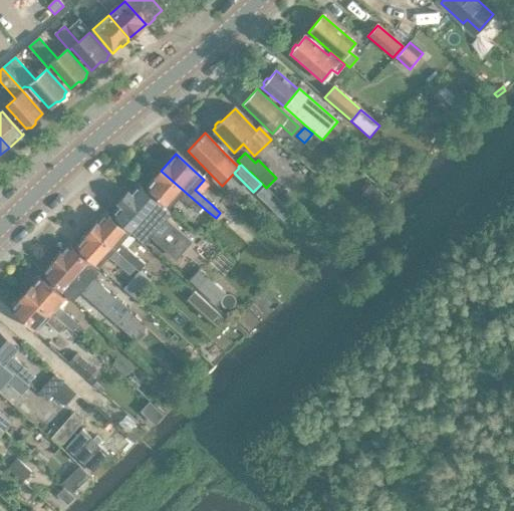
[(202,217),(207,211),(161,171),(147,187),(170,208),(179,197),(190,207),(202,217)]
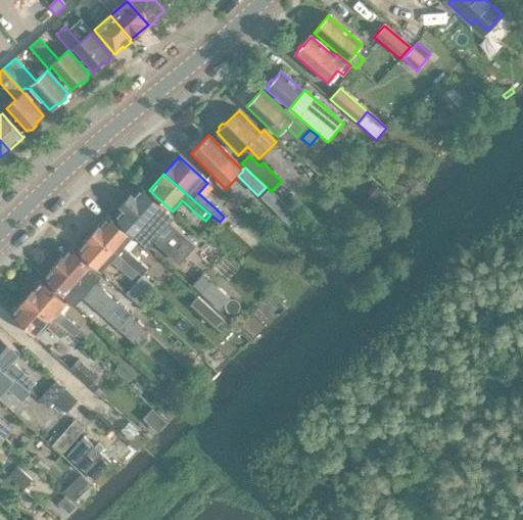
[(128,203),(151,224),(185,253),(191,246),(167,225),(174,217),(164,209),(141,188),(128,203)]
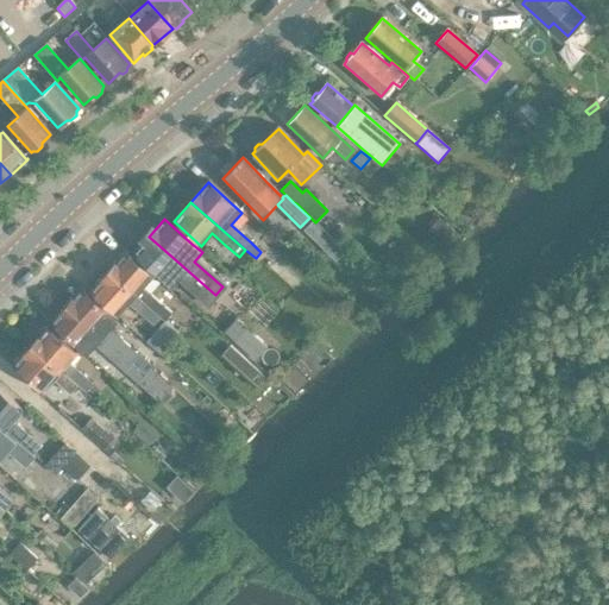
[(439,219),(425,234),(443,251),(457,235),(439,219)]
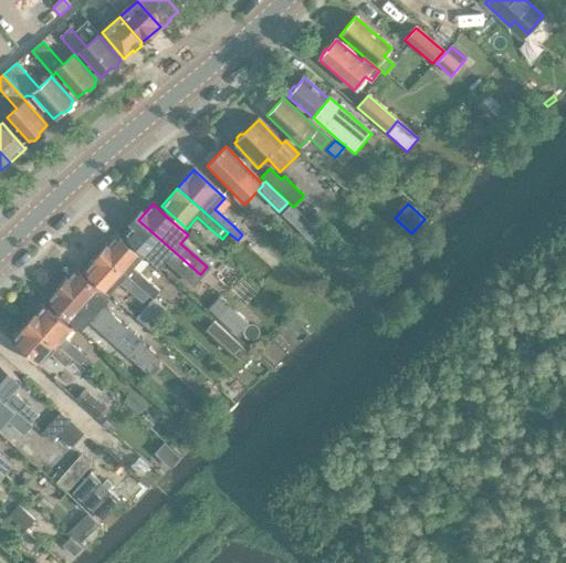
[(157,250),(194,282),(200,274),(164,242),(138,220),(125,236),(149,258),(157,250)]
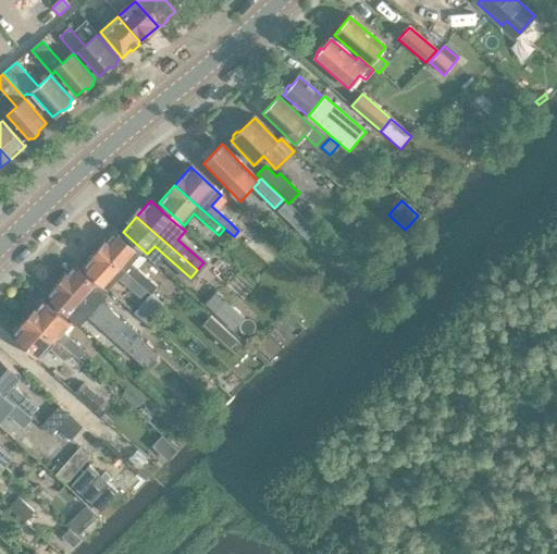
[(114,231),(99,248),(137,283),(146,291),(151,295),(157,288),(130,265),(139,253),(114,231)]
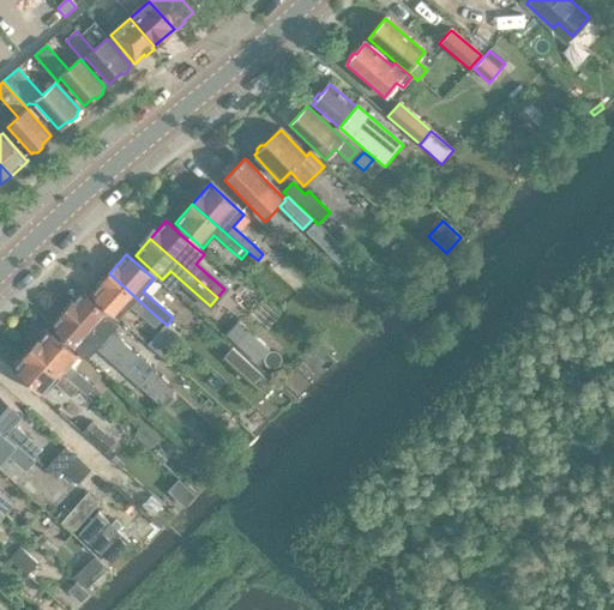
[(109,273),(91,294),(133,331),(151,312),(109,273)]
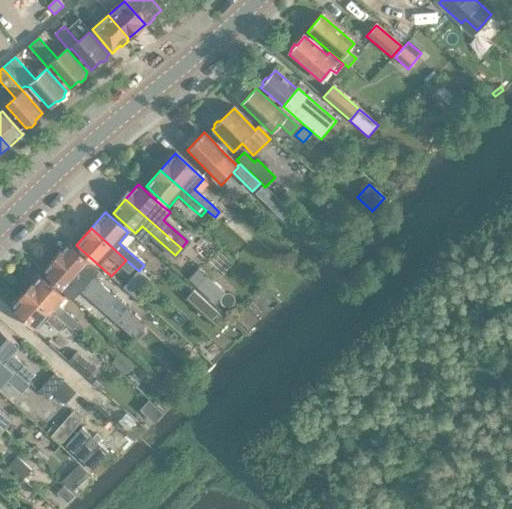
[(59,254),(56,257),(106,303),(111,307),(117,300),(112,296),(92,277),(98,270),(91,263),(68,243),(59,254)]
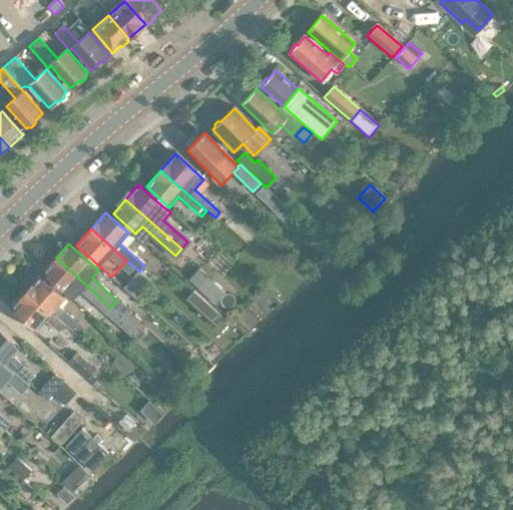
[(209,263),(224,274),(234,261),(219,248),(209,263)]
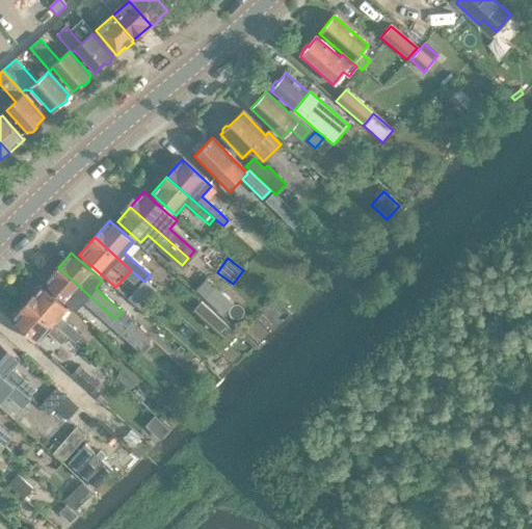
[(55,271),(45,282),(76,310),(82,302),(109,326),(115,319),(110,315),(58,267),(55,271)]
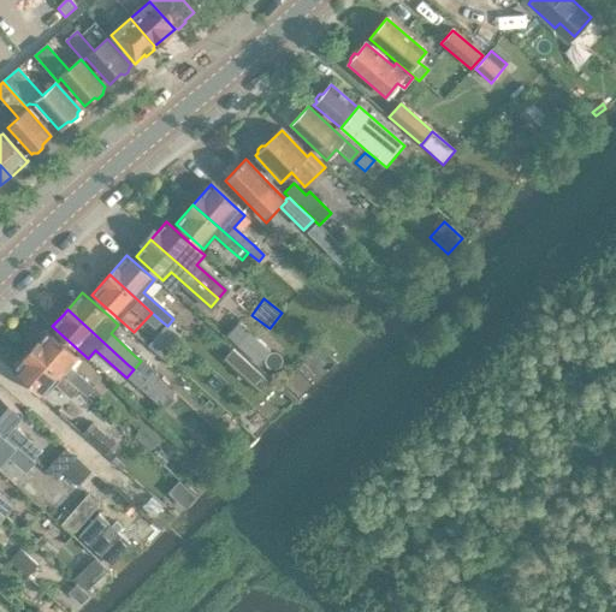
[(259,343),(240,324),(227,337),(247,356),(259,343)]
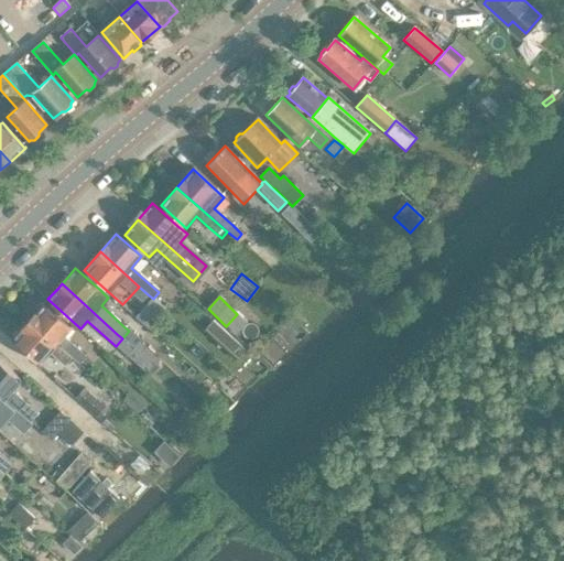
[(153,299),(145,306),(159,319),(165,311),(153,299)]
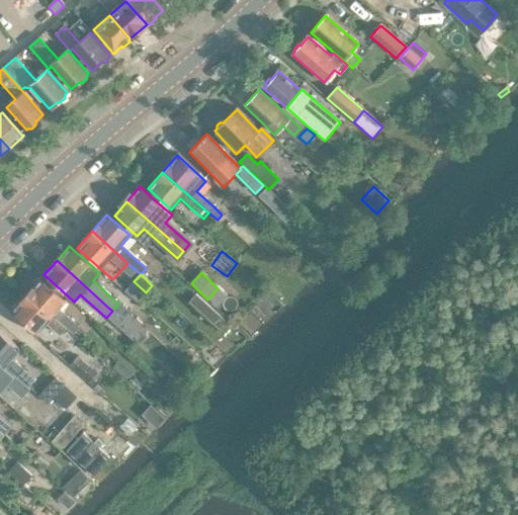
[(26,294),(66,329),(73,335),(79,328),(59,310),(67,301),(40,277),(38,280),(35,280),(32,284),(32,287),(26,294)]
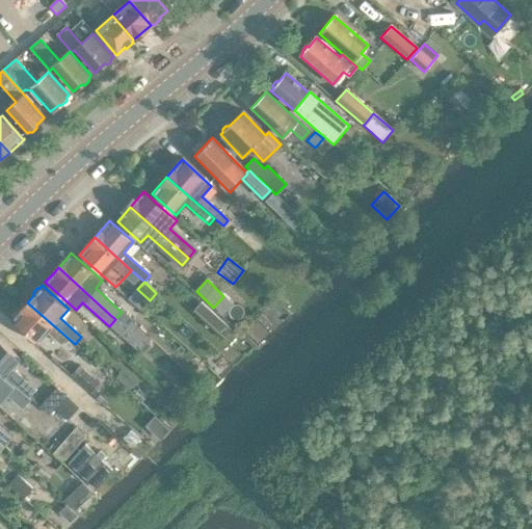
[(68,338),(27,302),(20,310),(18,310),(14,314),(14,317),(11,319),(37,343),(47,334),(61,345),(68,338)]
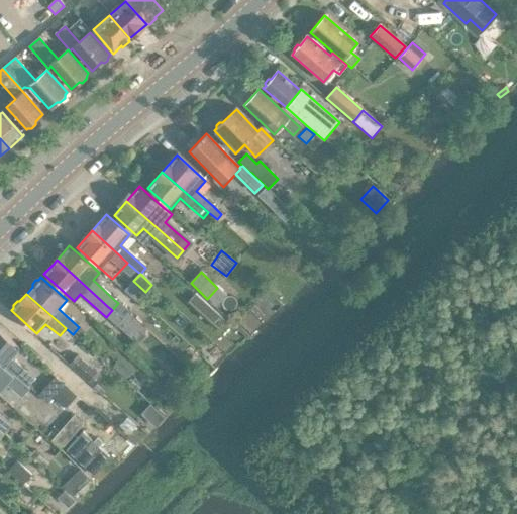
[(195,295),(187,304),(216,330),(224,321),(195,295)]
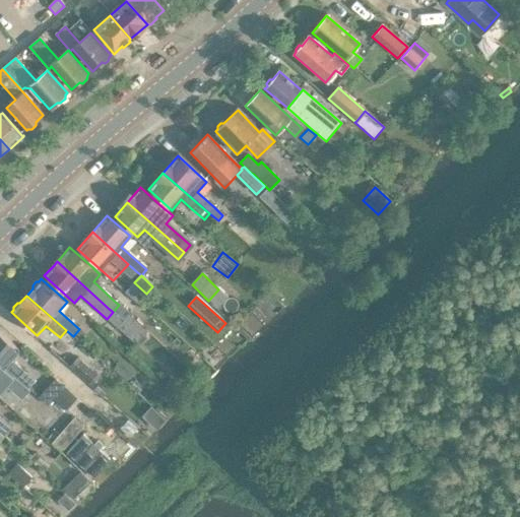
[(120,304),(113,311),(124,321),(130,314),(120,304)]
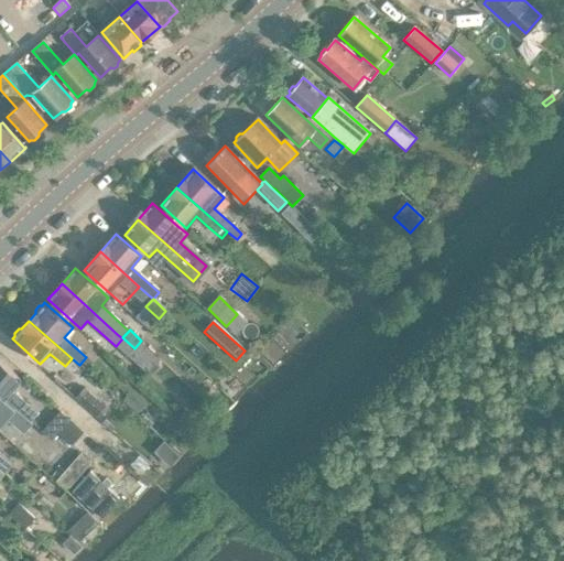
[(130,355),(147,368),(156,357),(140,343),(130,355)]
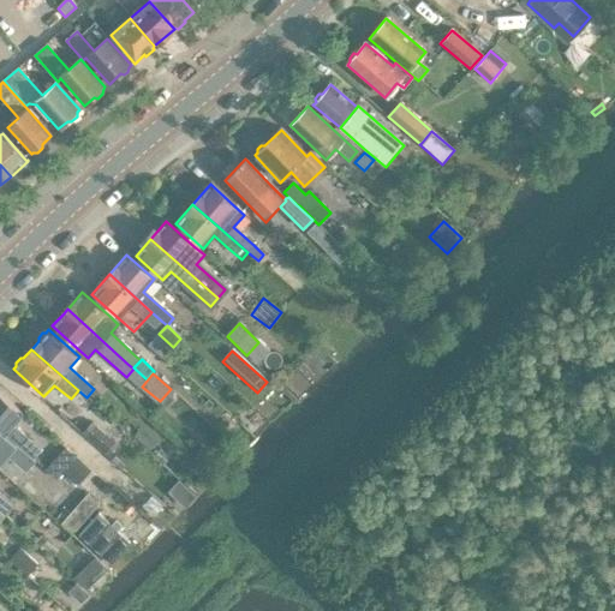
[(0,395),(0,431),(33,461),(42,451),(12,426),(22,415),(0,395)]
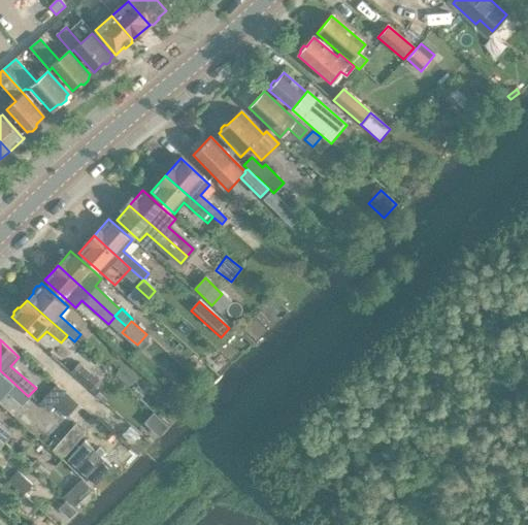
[(70,373),(95,395),(103,386),(78,364),(70,373)]
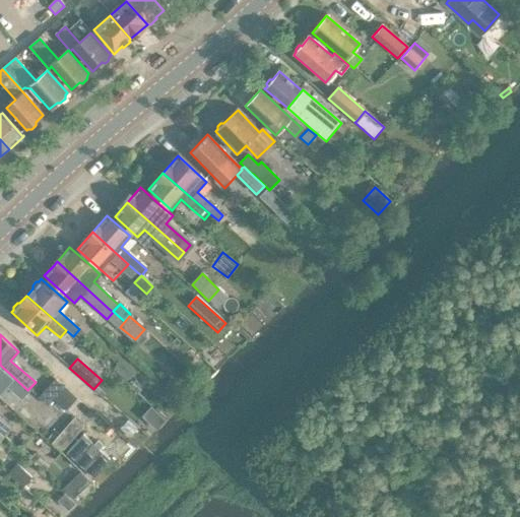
[(27,390),(0,365),(0,379),(20,398),(27,390)]
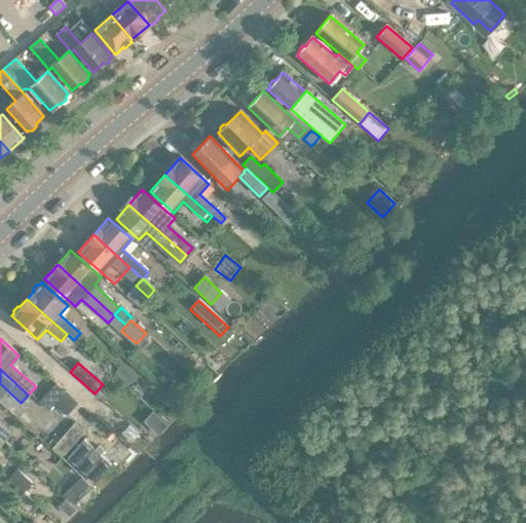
[(125,375),(120,381),(127,387),(133,381),(125,375)]
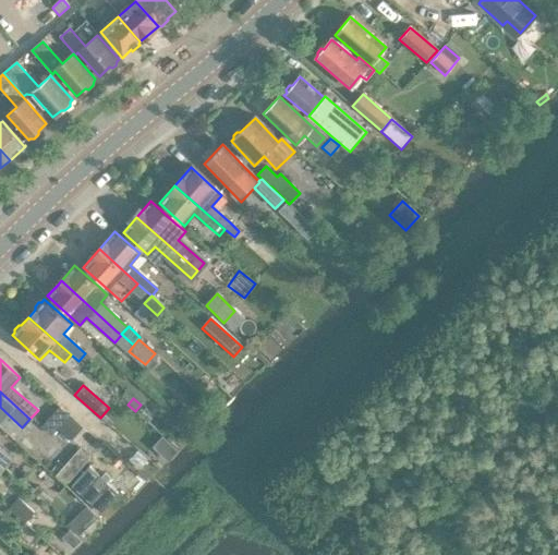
[(52,436),(56,432),(70,417),(60,408),(43,429),(52,436)]
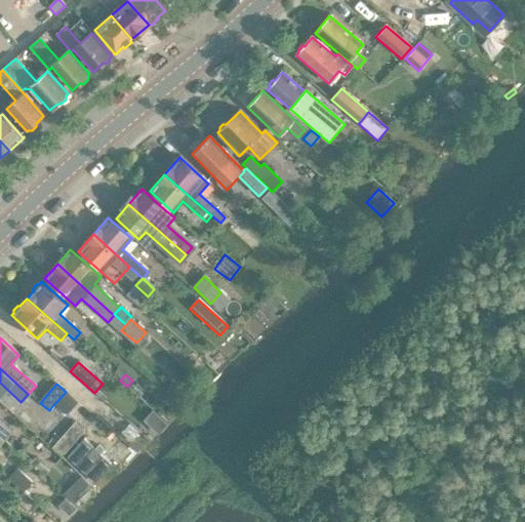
[(66,392),(52,406),(65,417),(78,403),(66,392)]
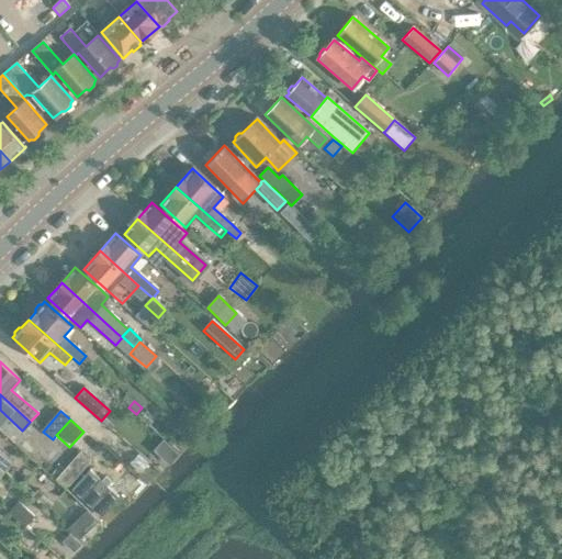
[(49,476),(55,481),(66,490),(69,487),(78,493),(99,469),(90,462),(96,457),(85,448),(65,470),(58,465),(49,476)]
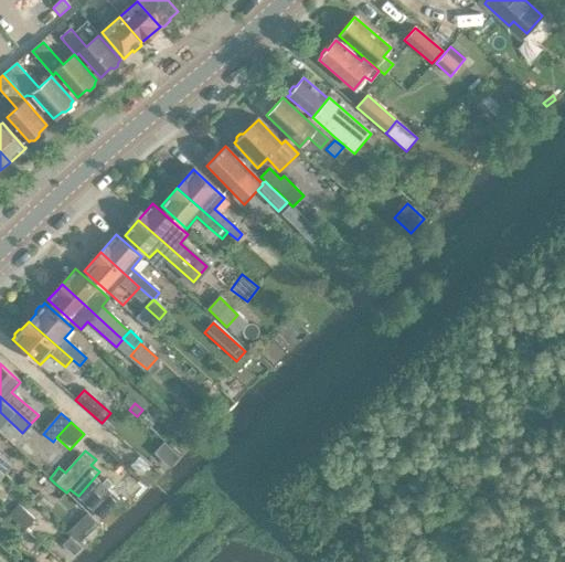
[(0,455),(0,470),(2,474),(11,465),(0,455)]
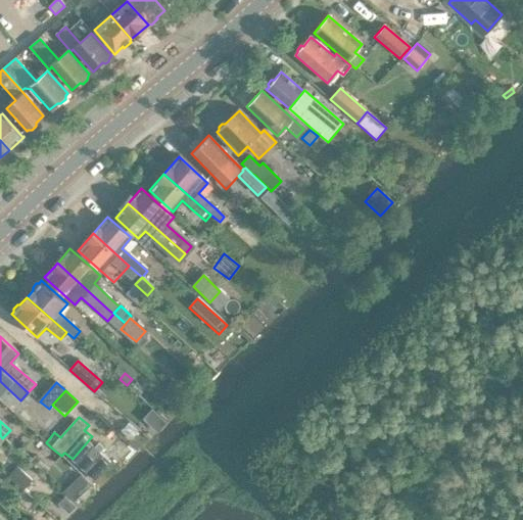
[(35,458),(30,463),(39,471),(44,466),(35,458)]
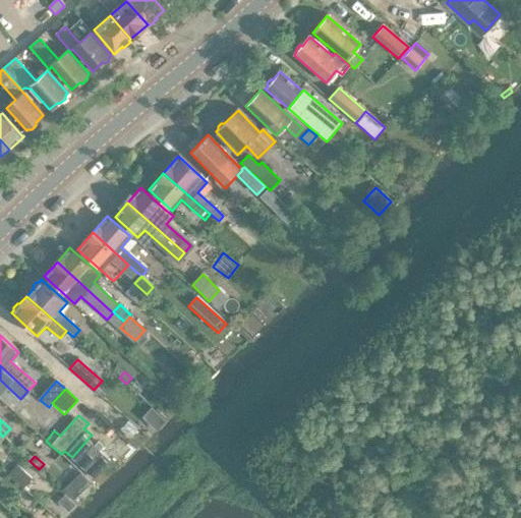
[(32,480),(16,466),(8,476),(23,490),(32,480)]
